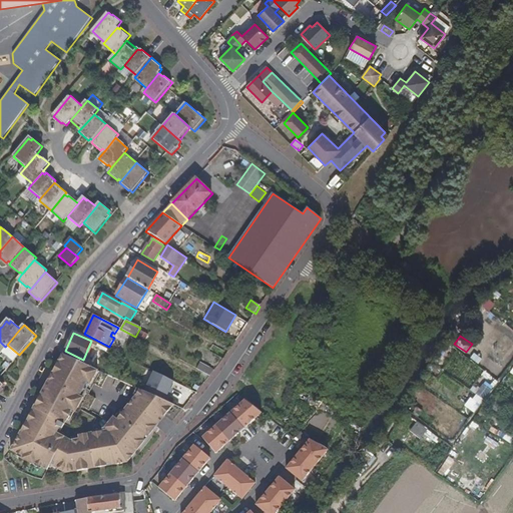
[(508,366),(512,357),(512,344),(502,363),(508,366)]
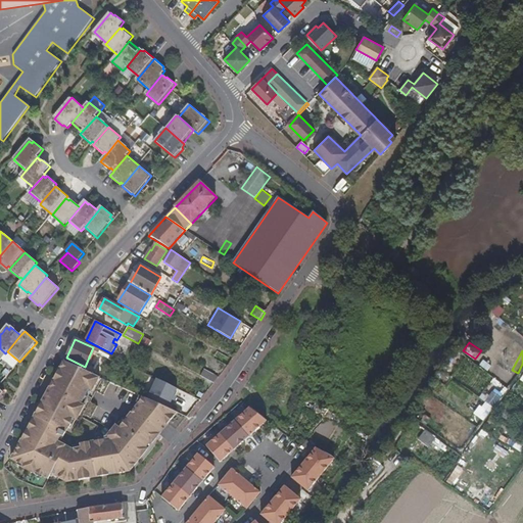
[(5,353),(1,359),(13,369),(19,362),(7,351),(5,353)]
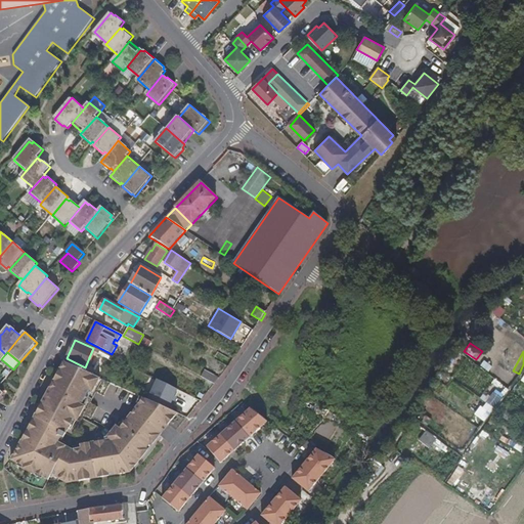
[(228,358),(217,352),(213,359),(224,365),(228,358)]
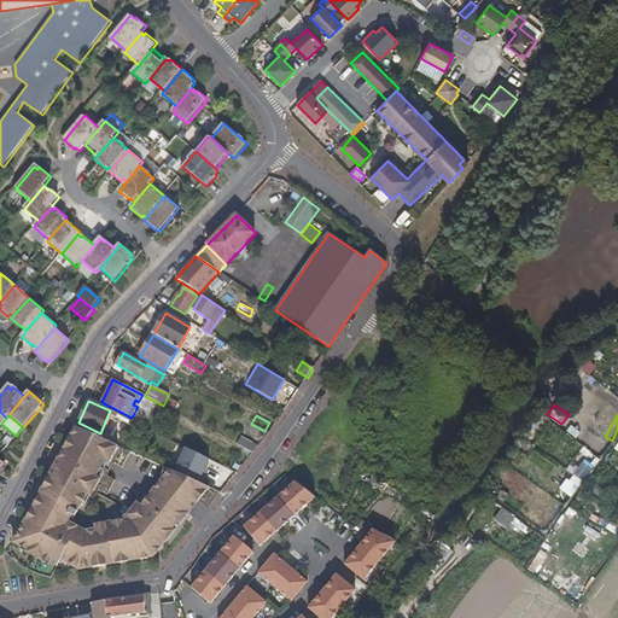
[(100,481),(97,478),(105,461),(110,464),(118,447),(76,427),(13,543),(29,551),(28,553),(42,560),(44,559),(58,566),(62,560),(80,570),(155,558),(210,488),(203,484),(176,472),(168,468),(165,476),(141,506),(138,502),(130,513),(134,516),(127,519),(95,525),(97,530),(87,531),(73,524),(69,522),(73,514),(76,517),(88,495),(92,496),(100,481)]
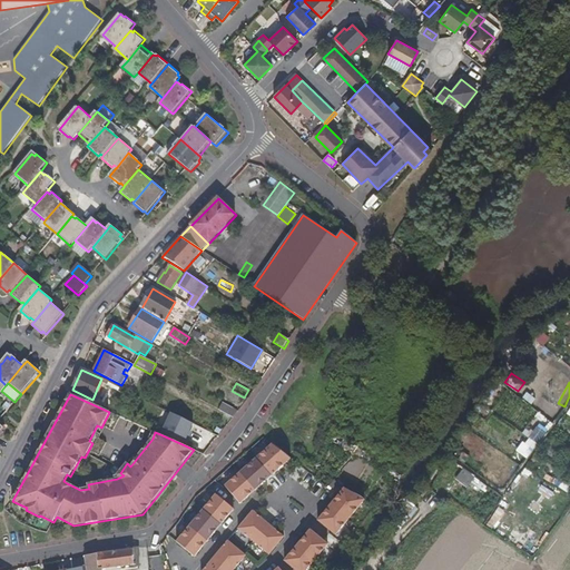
[(223,404),(218,411),(228,415),(233,419),(237,412),(223,404)]
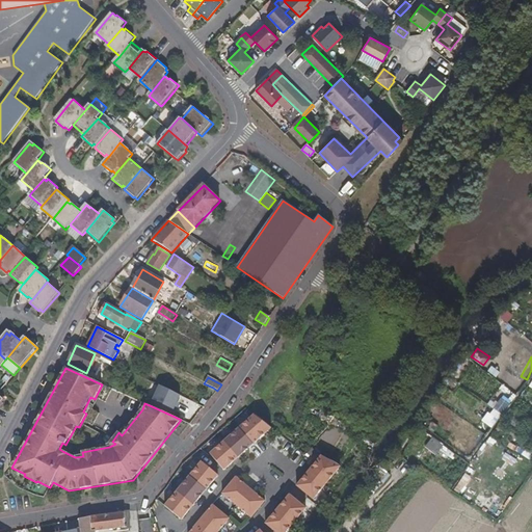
[(181,396),(161,387),(152,406),(175,417),(178,409),(176,408),(178,402),(181,396)]
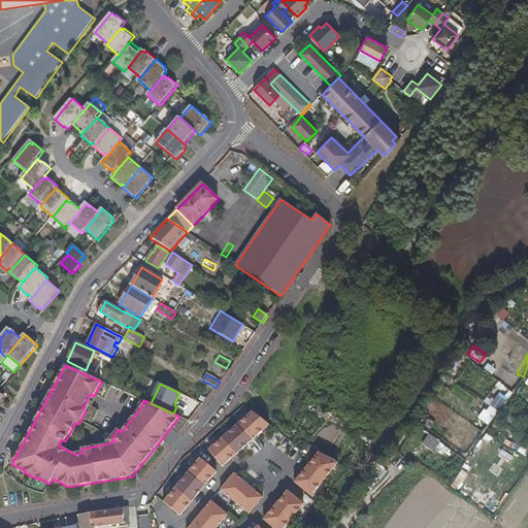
[(269,426),(252,413),(237,426),(251,441),(269,426)]
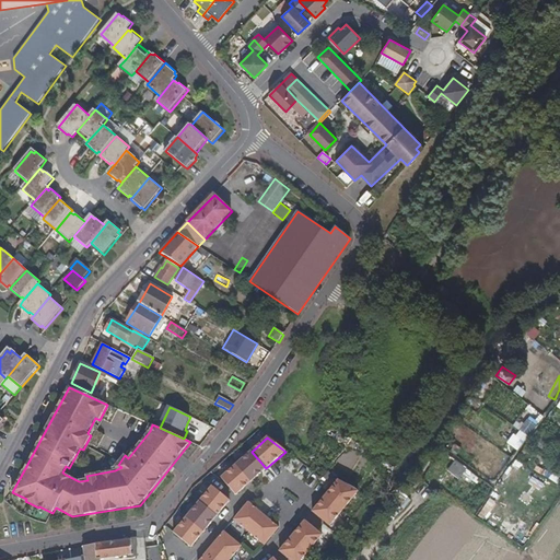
[(251,481),(266,468),(252,452),(235,465),(251,481)]
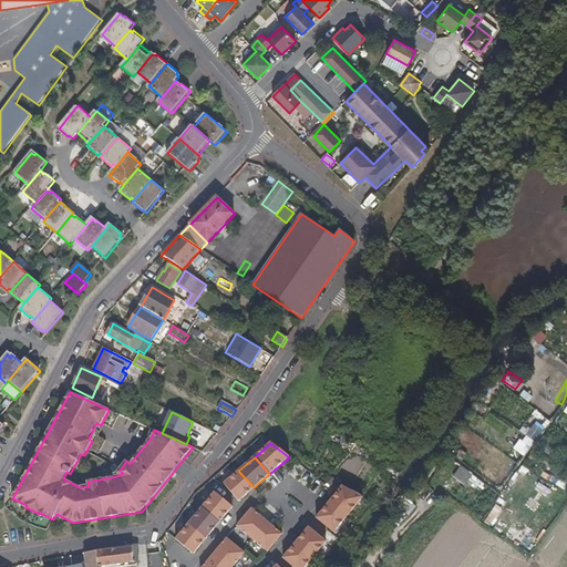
[(254,487),(238,471),(224,484),(238,501),(254,487)]
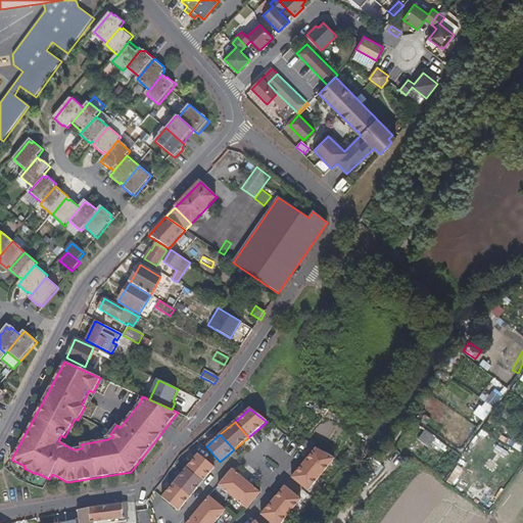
[(522,453),(522,441),(517,438),(512,446),(522,453)]
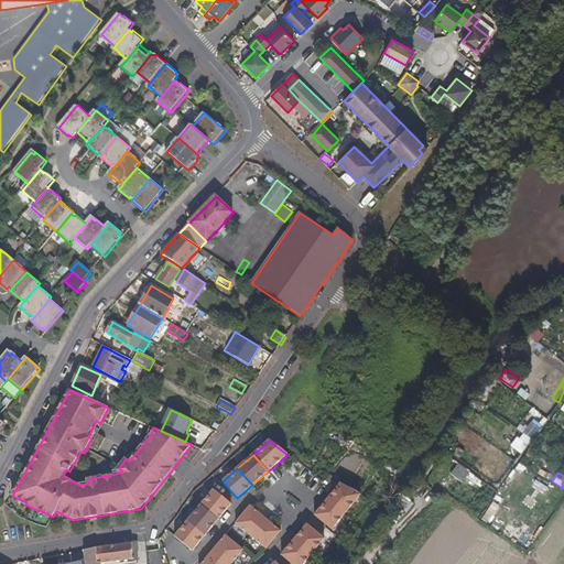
[(541,514),(559,490),(542,479),(525,503),(541,514)]
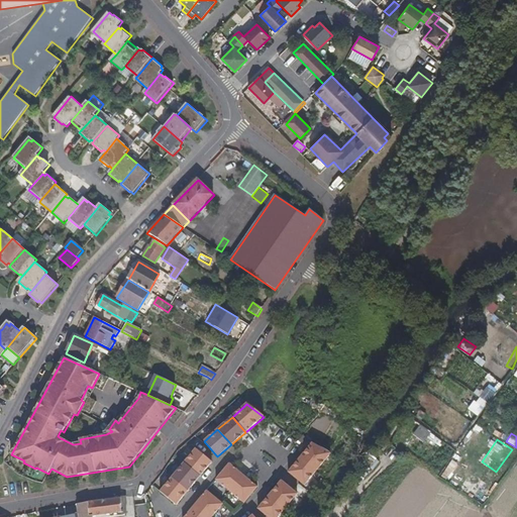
[(312,443),(300,458),(316,472),(330,454),(312,443)]
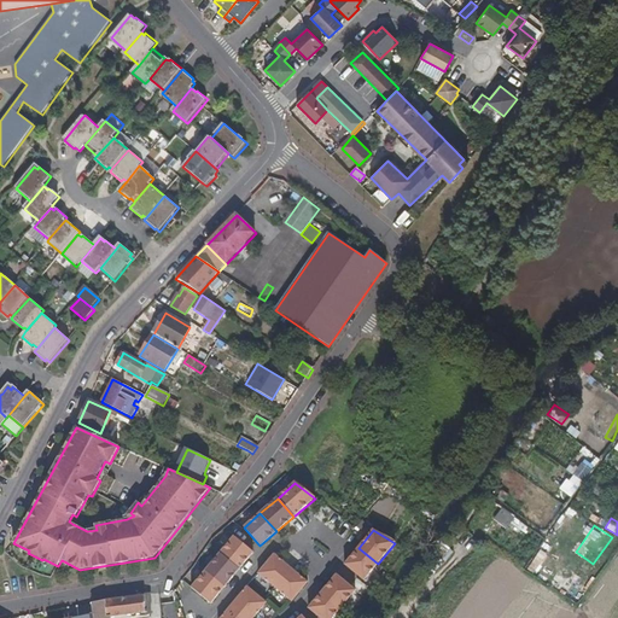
[(234,537),(220,554),(239,569),(252,552),(234,537)]
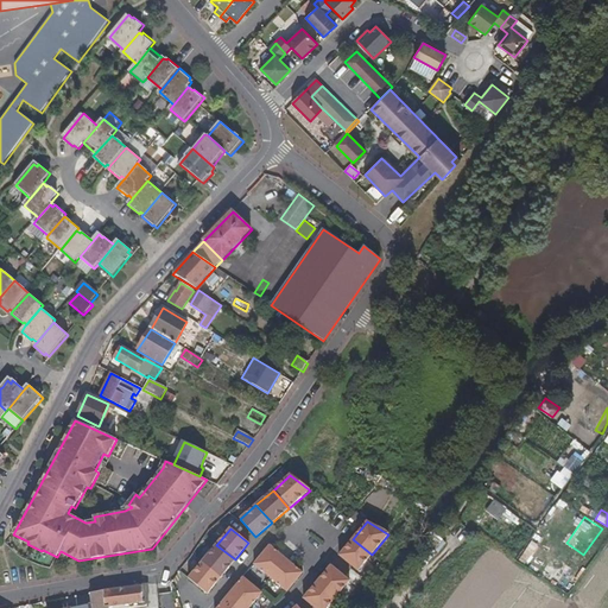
[(358,571),(372,555),(353,539),(339,556),(358,571)]
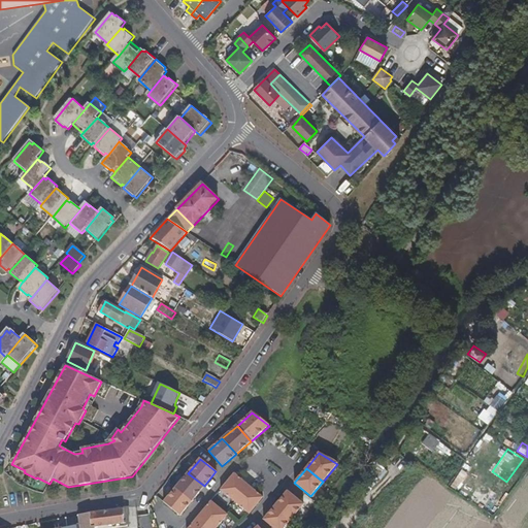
[(204,486),(188,473),(175,488),(192,501),(204,486)]
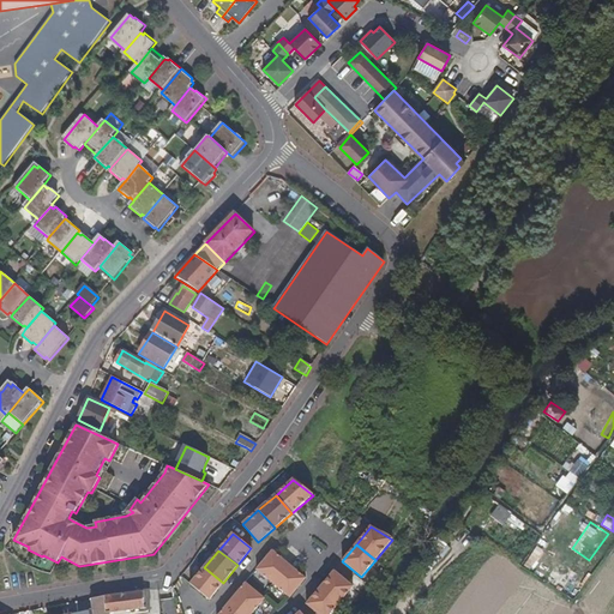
[(289,565),(274,551),(257,570),(274,584),(289,565)]
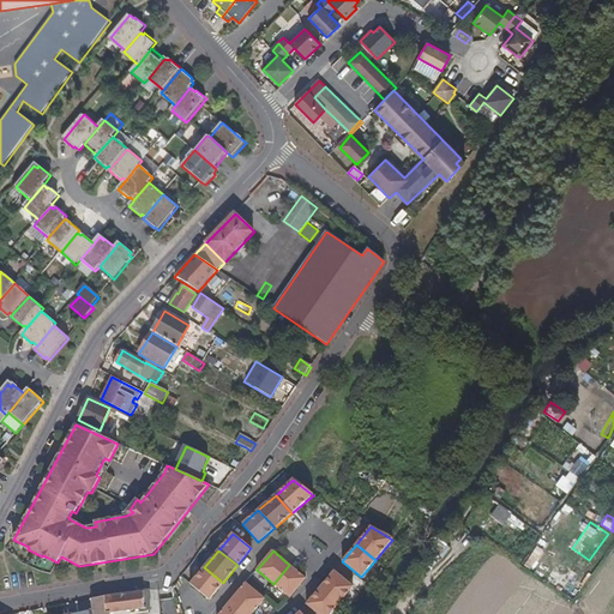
[(306,578),(289,565),(274,584),(290,597),(306,578)]
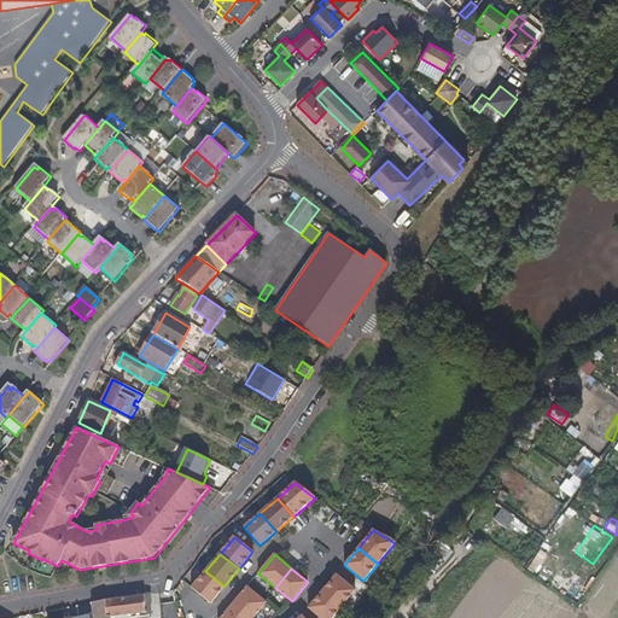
[(225,587),(205,571),(192,588),(211,604),(225,587)]
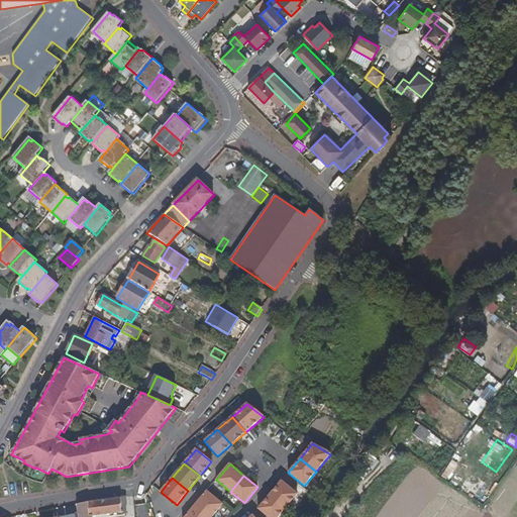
[(297,494),(281,482),(270,496),(286,509),(297,494)]
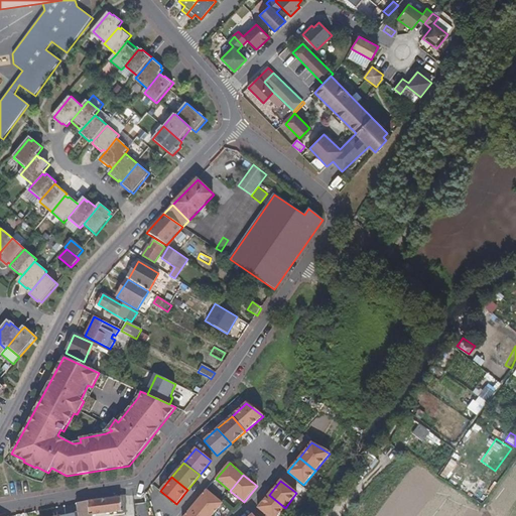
[(194,506),(207,515),(212,515),(222,504),(206,491),(194,506)]
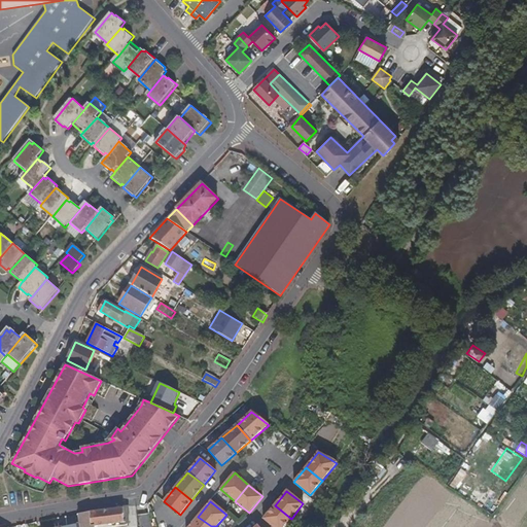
[(284,526),(291,519),(275,505),(262,519),(272,526),(284,526)]
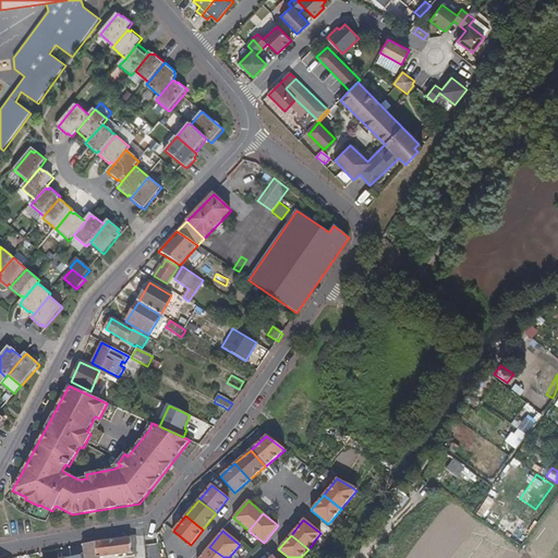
[(135,536),(83,544),(84,555),(84,557),(99,557),(137,552),(135,536)]
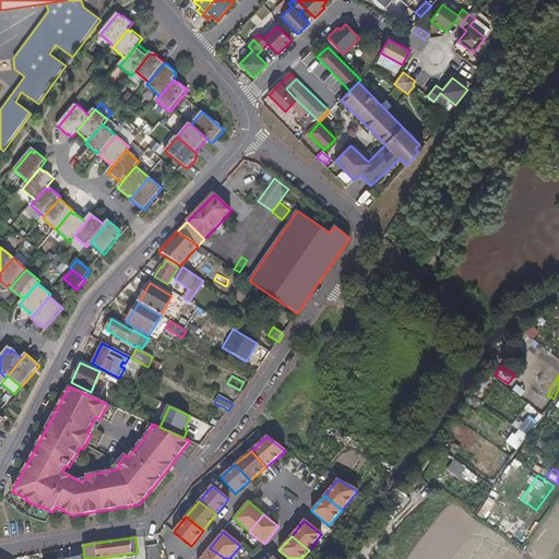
[(224,558),(210,548),(200,558),(224,558)]
